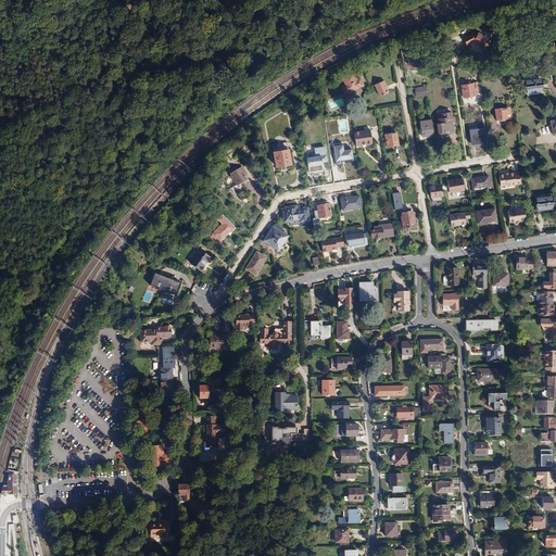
[(474,41),(484,49),(491,39),(479,33),(477,36),(474,34),(464,38),(467,45),(474,41)]
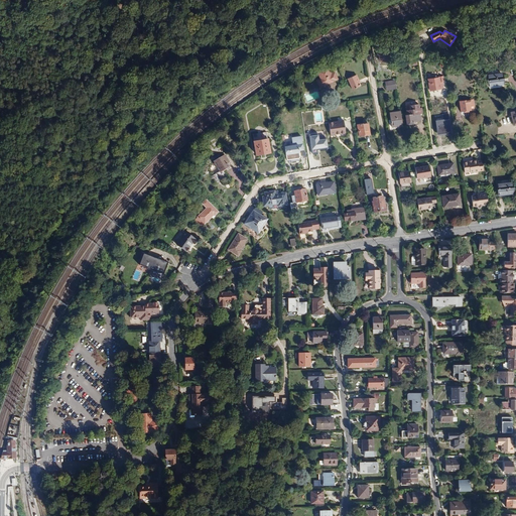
[(380,61),(392,59),(391,49),(379,50),(379,55),(380,61)]
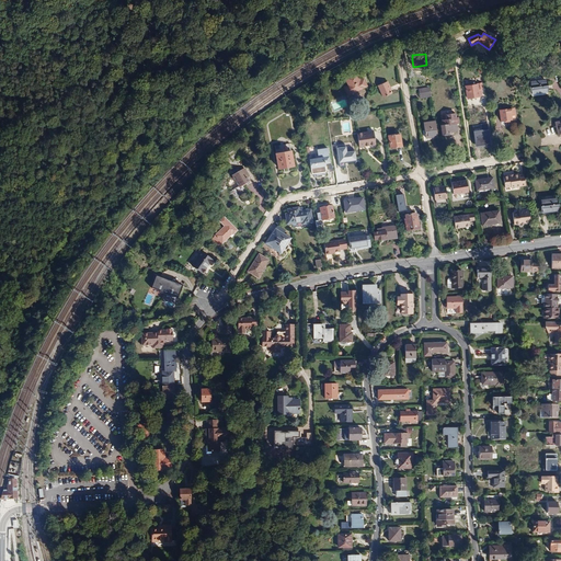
[(348,94),(367,86),(364,79),(359,81),(357,76),(356,72),(345,78),(348,86),(345,88),(348,94)]
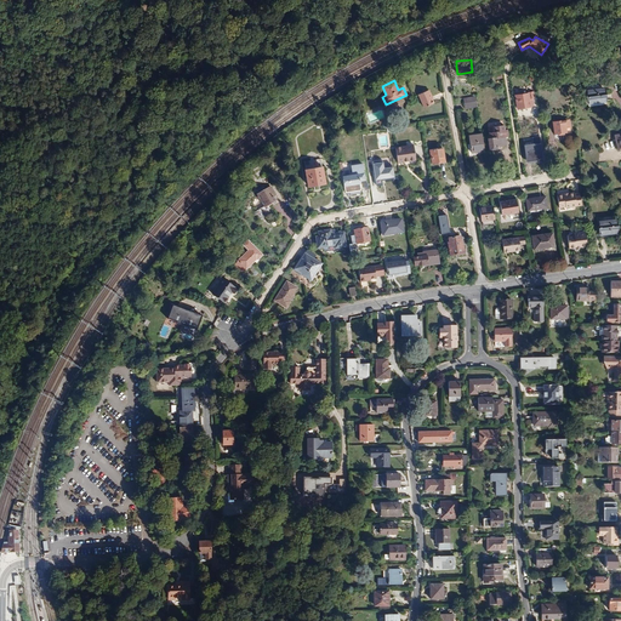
[(588,102),(605,101),(604,93),(604,89),(587,91),(588,102)]
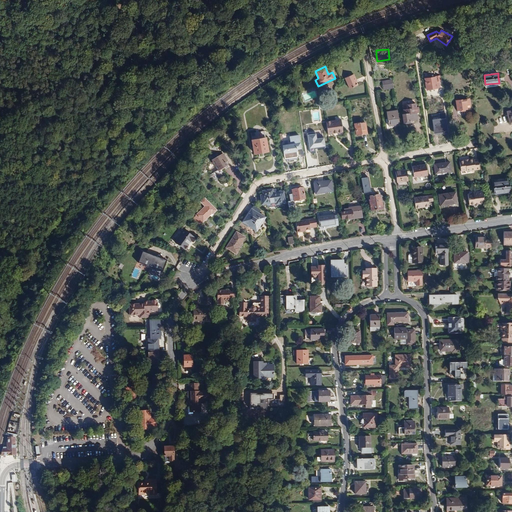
[(345,78),(350,89),(357,86),(356,82),(355,80),(356,79),(354,76),(354,74),(345,78)]
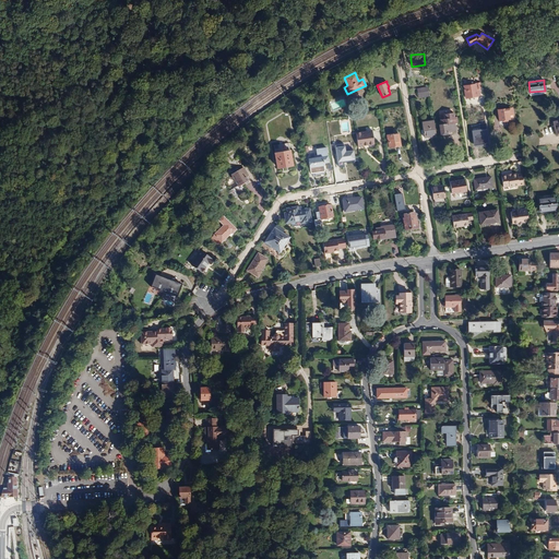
[(475,84),(464,85),(466,97),(473,96),(478,96),(478,95),(480,95),(479,88),(482,88),(480,82),(475,83),(475,84)]
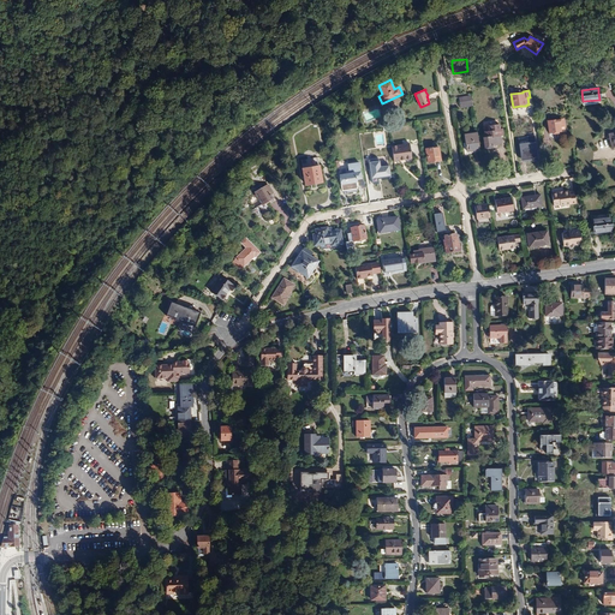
[(473,106),(471,95),(459,97),(460,108),(473,106)]
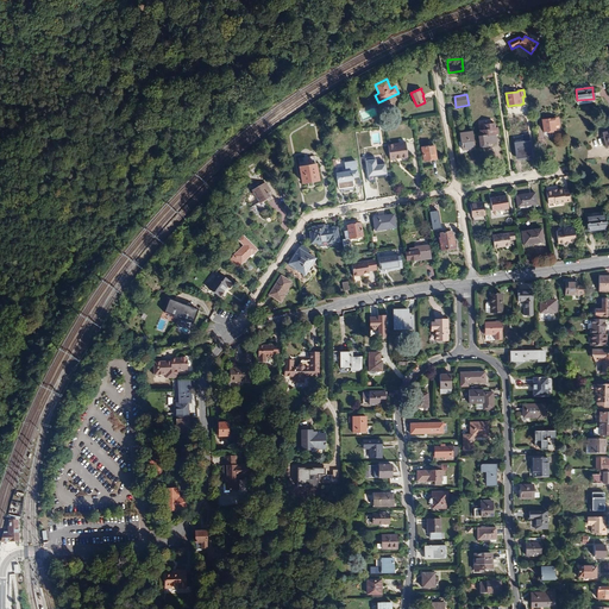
[(553,131),(560,130),(558,118),(542,120),(544,132),(553,131)]
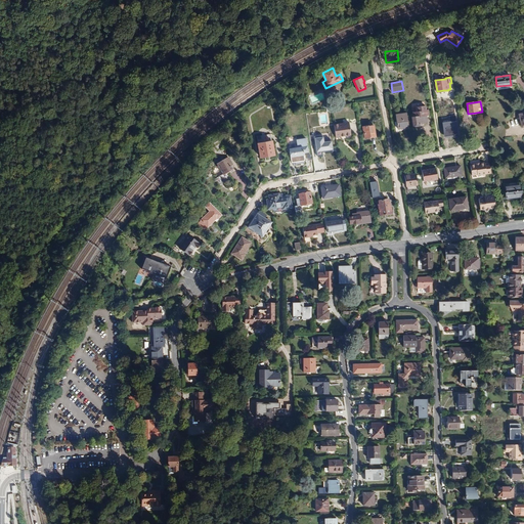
[(416,107),(417,112),(412,113),(413,117),(411,117),(412,126),(415,125),(416,126),(418,125),(419,124),(419,123),(423,123),(427,122),(426,115),(429,115),(428,110),(426,110),(425,105),(416,107)]
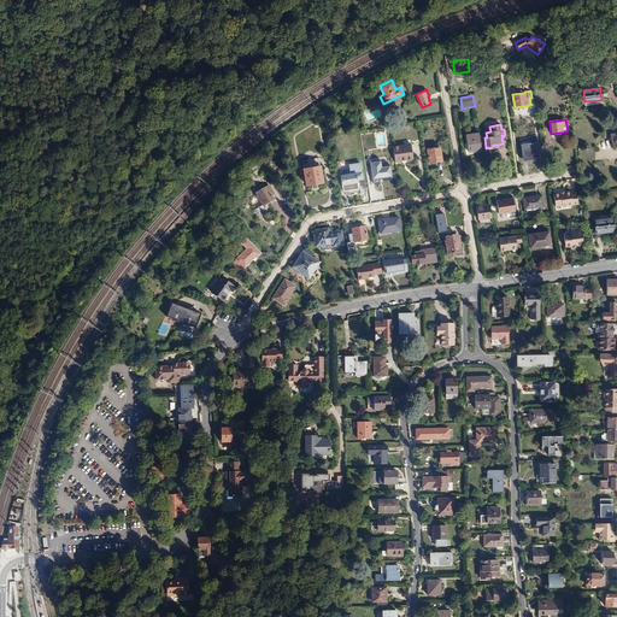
[(482,152),(479,133),(465,135),(466,142),(469,154),(475,153),(482,152)]
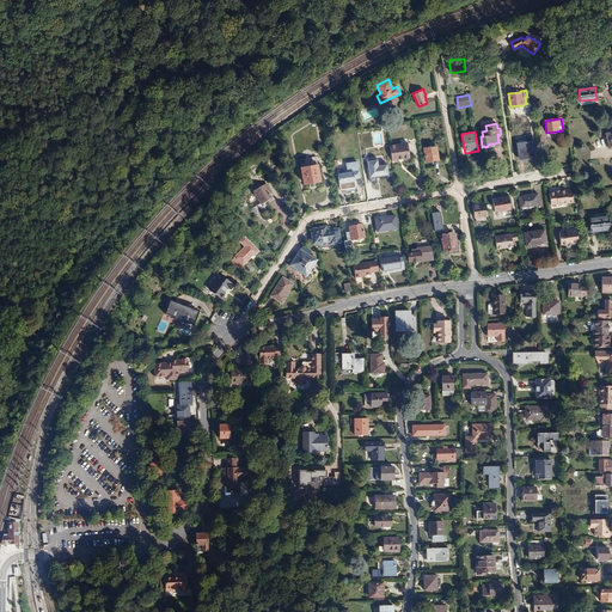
[(514,136),(516,159),(533,158),(531,132),(524,132),(524,135),(514,136)]
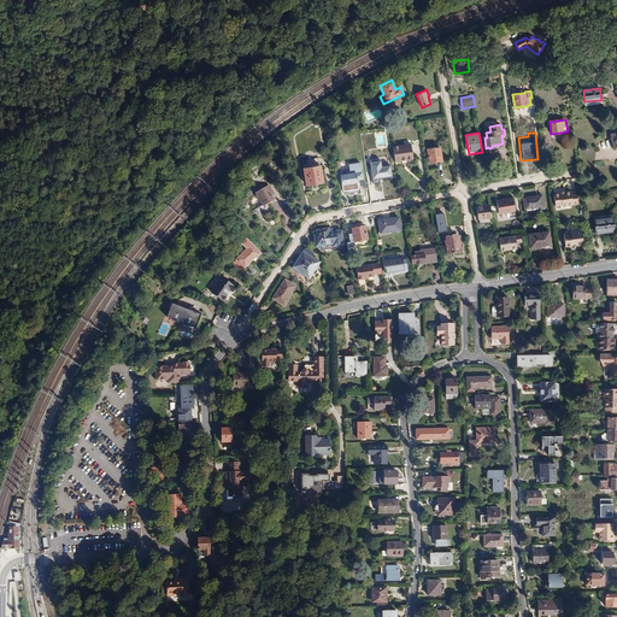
[(406,160),(413,159),(411,144),(393,147),(395,162),(406,160)]
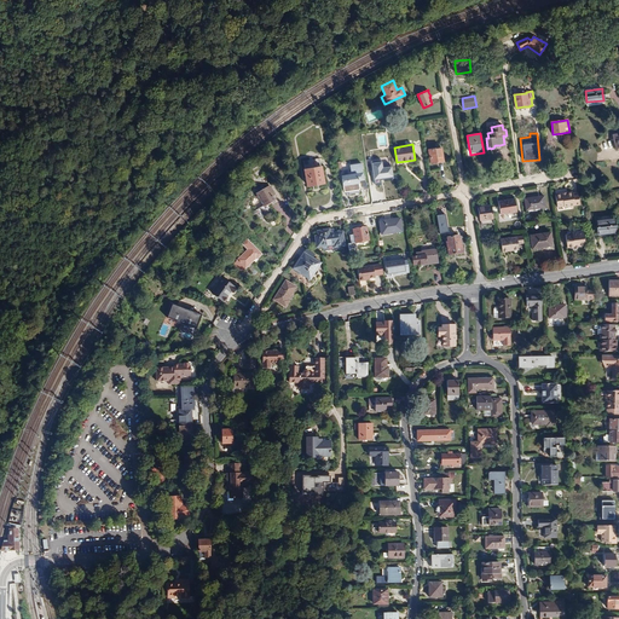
[(374,146),(375,152),(370,154),(371,163),(374,163),(377,163),(376,161),(380,160),(386,160),(383,146),(379,146),(379,145),(374,146)]
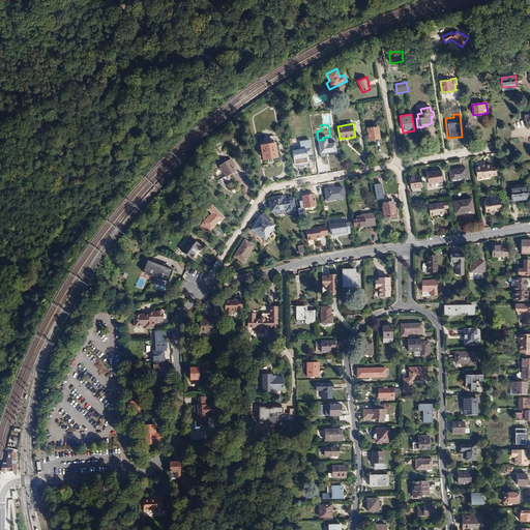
[(374,139),(380,138),(378,130),(375,131),(374,126),(366,128),(369,140),(374,139)]
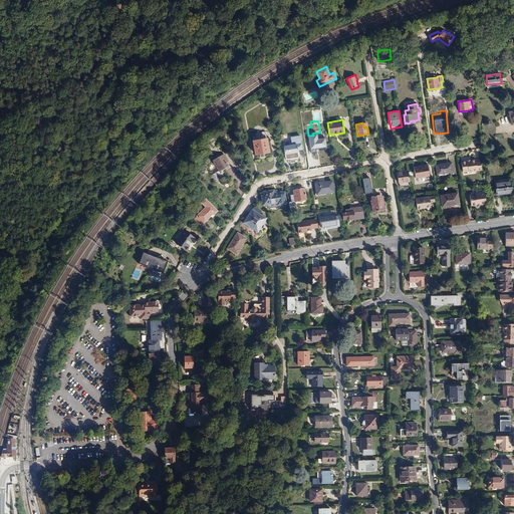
[(253,140),(255,155),(263,153),(269,152),(266,138),(265,131),(252,134),(253,140)]
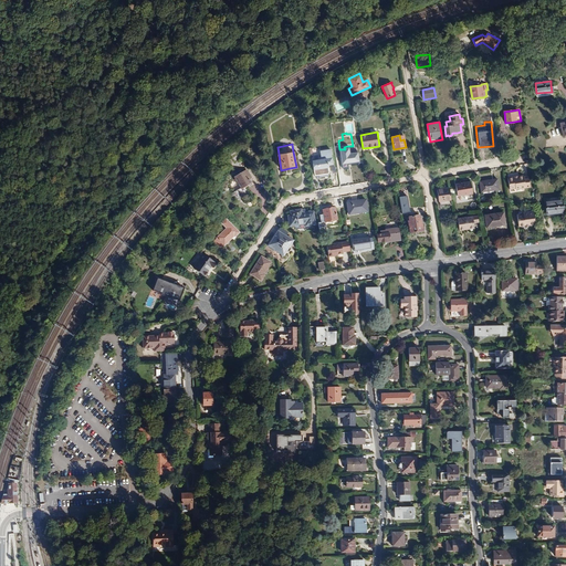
[(322,159),(312,160),(314,169),(324,167),(326,167),(328,167),(327,165),(333,164),(331,149),(320,150),(322,159)]
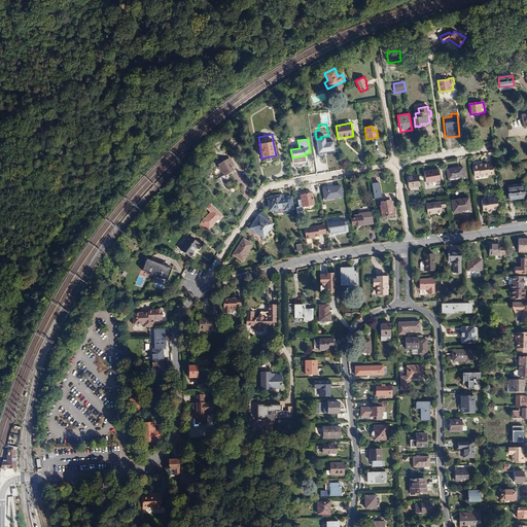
[(235,172),(232,166),(233,165),(230,159),(225,161),(223,157),(217,162),(224,175),(216,180),(220,186),(226,183),(233,180),(231,175),(235,172)]
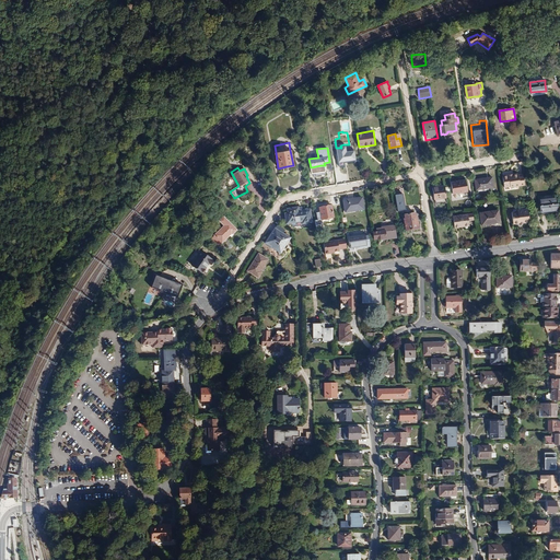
[(502,177),(504,187),(510,187),(524,185),(523,174),(518,175),(518,173),(514,174),(509,175),(508,176),(502,177)]
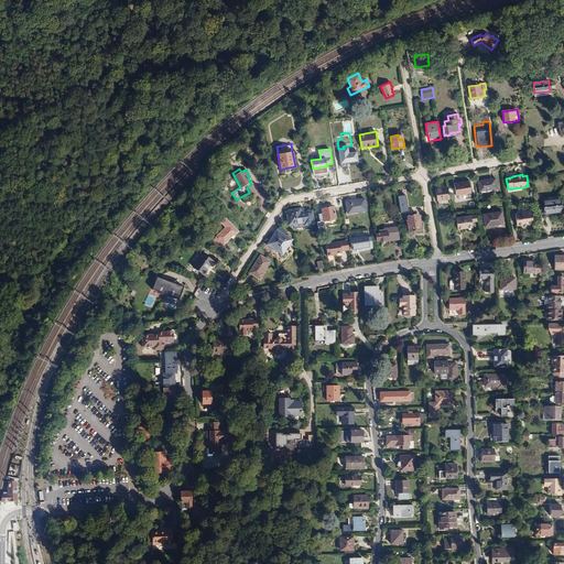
[(479,192),(497,188),(496,179),(487,180),(478,181),(479,192)]
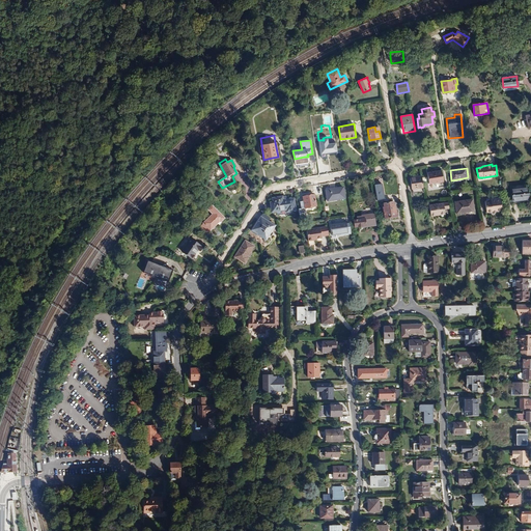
[(429,184),(443,182),(442,170),(437,171),(427,172),(429,184)]
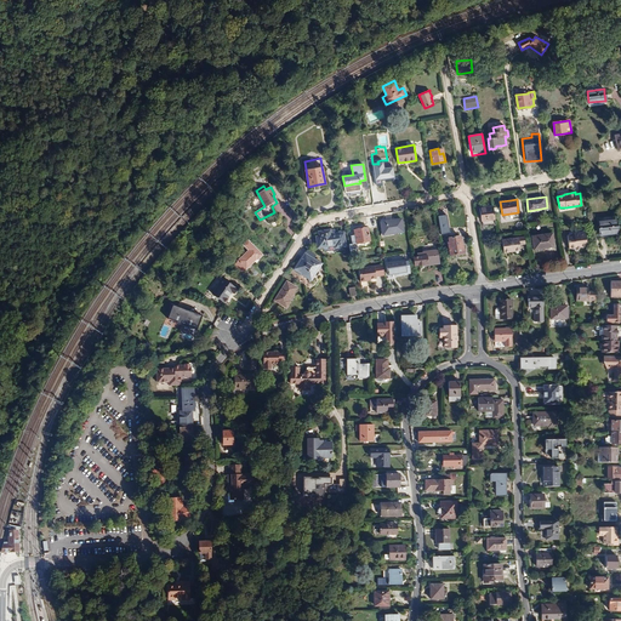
[(493,206),(479,209),(480,215),(482,221),(495,218),(493,206)]
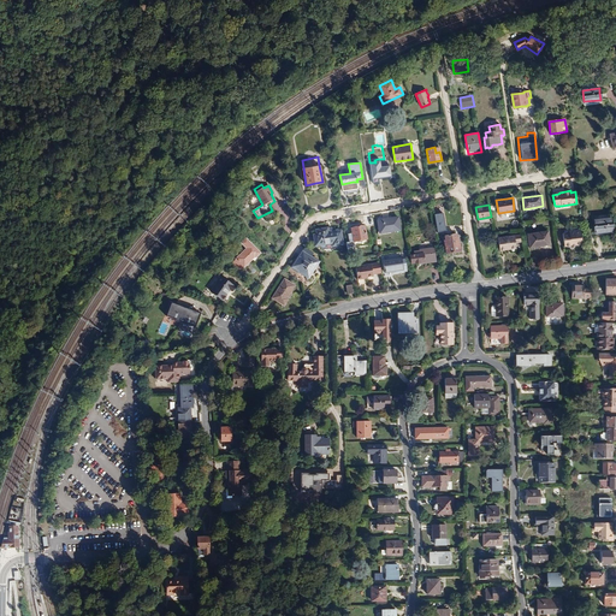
[(391,232),(401,231),(398,218),(388,219),(378,220),(379,231),(391,230),(391,232)]
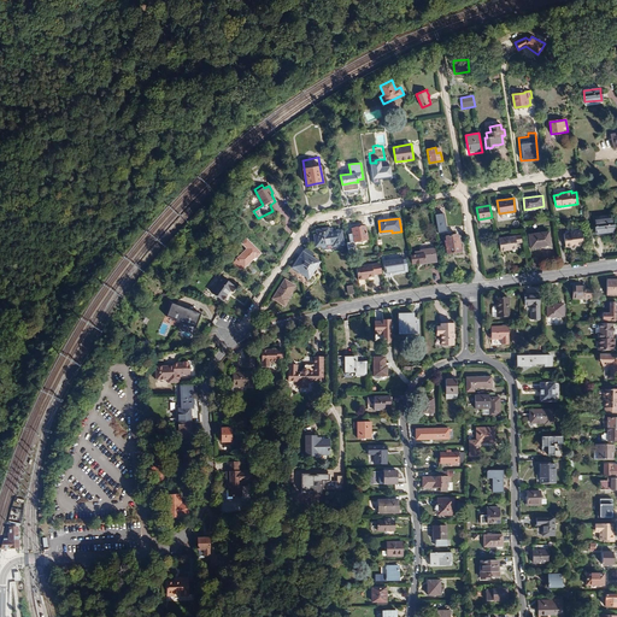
[(597,233),(613,230),(612,218),(595,221),(597,233)]
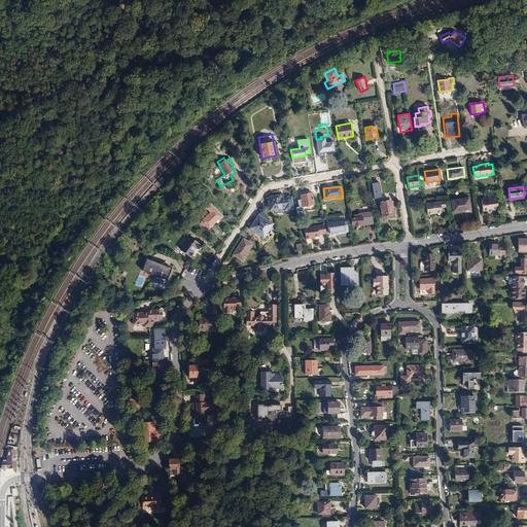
[(303,207),(314,205),(312,194),(301,196),(301,200),(297,201),(299,207),(295,208),(297,217),(304,215),(304,211),(303,207)]
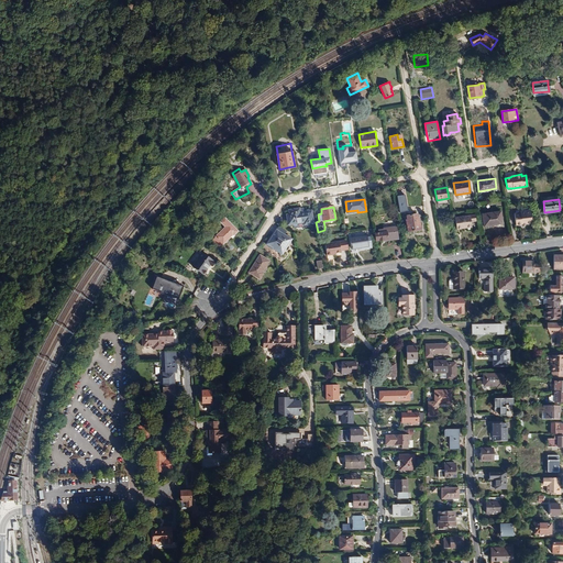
[(290,225),(304,223),(304,225),(313,223),(311,210),(300,212),(299,208),(296,209),(288,210),(289,214),(286,214),(288,225),(290,225)]
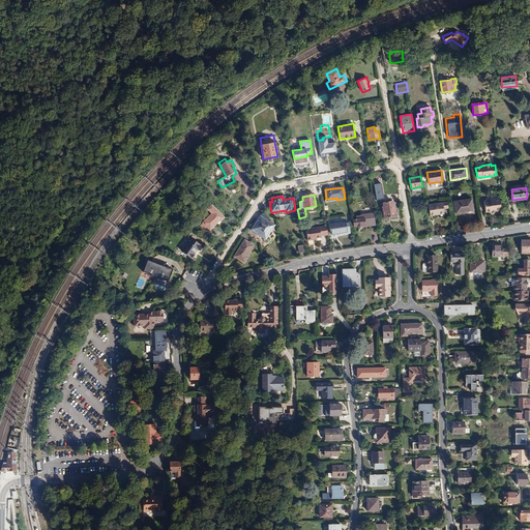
[(495,210),(501,210),(500,198),(490,200),(484,201),(486,211),(490,210),(491,211),(495,210)]
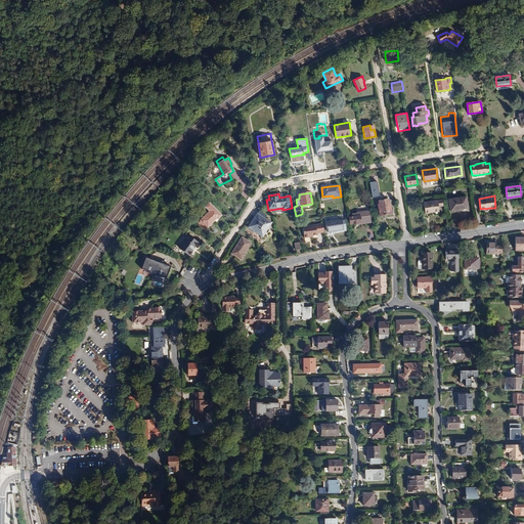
[(460,208),(468,207),(466,197),(448,199),(450,211),(455,210),(460,209),(460,208)]
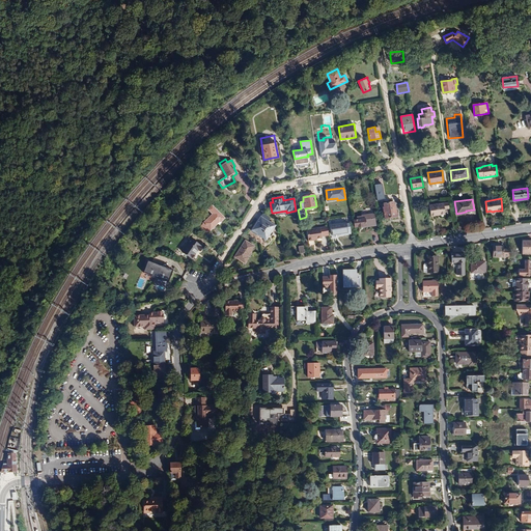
[(396,210),(395,205),(394,206),(393,202),(383,204),(384,207),(383,207),(385,220),(391,219),(397,217),(396,210)]
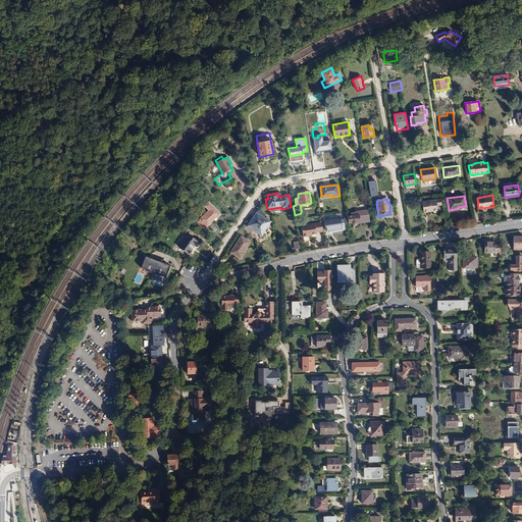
[(430,211),(437,210),(436,200),(422,202),(423,212),(430,211)]
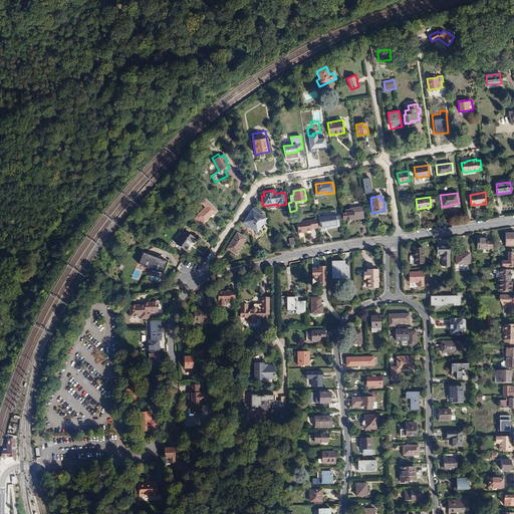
[(202,203),(206,207),(194,219),(201,225),(204,222),(204,223),(210,217),(213,214),(214,215),(218,211),(206,199),(202,203)]
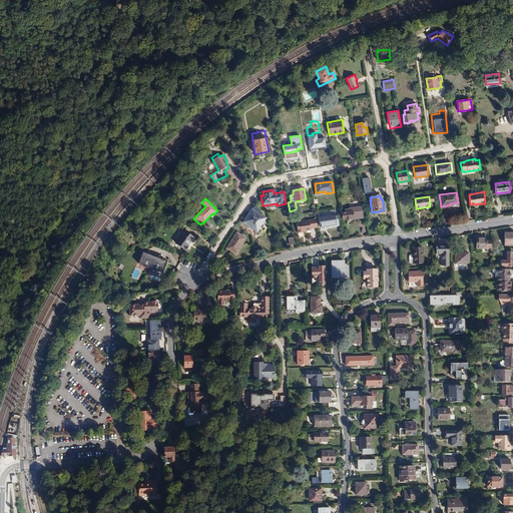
[(253,206),(249,213),(255,217),(259,214),(261,211),(253,206)]
